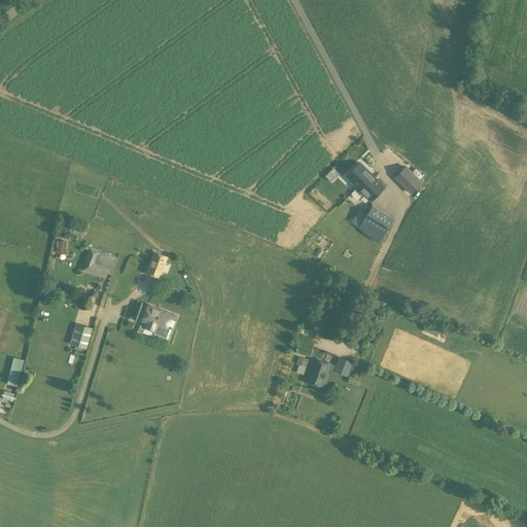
[(360,195),(362,192),(371,201),(384,186),(359,163),(346,176),(357,187),(355,188),(360,195)]
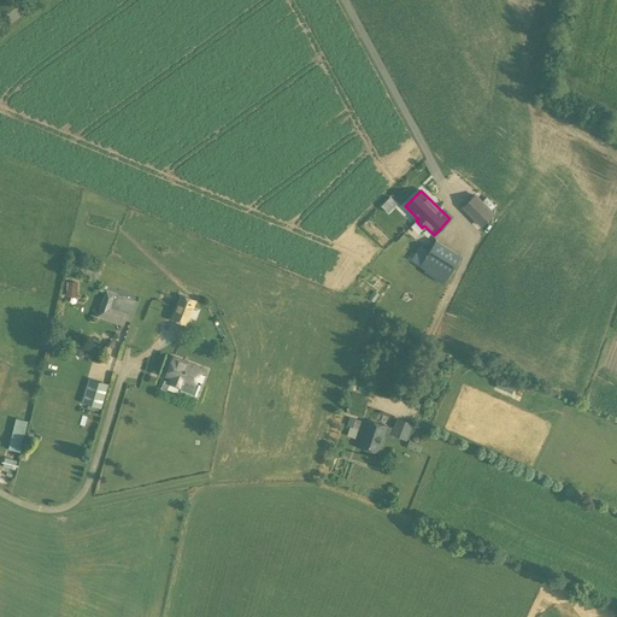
[(462,207),(481,228),(494,213),(476,195),(462,207)]
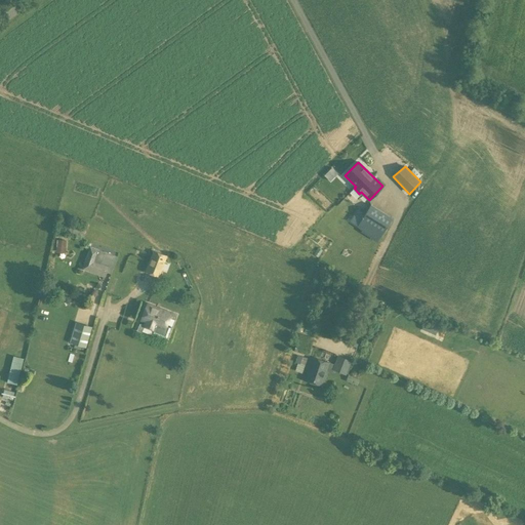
[(327,171),(324,174),(330,180),(332,177),(327,171)]
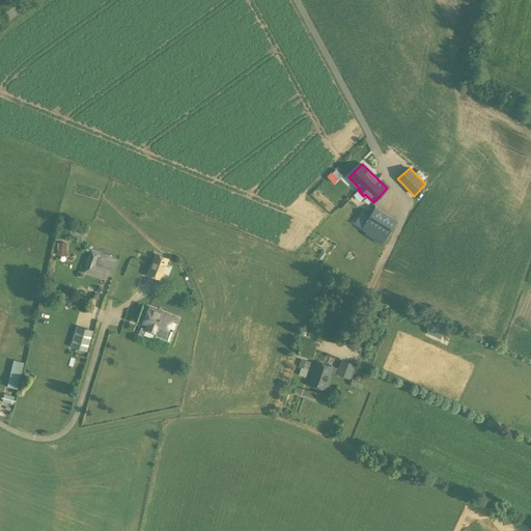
[(383,243),(396,221),(374,206),(361,229),(383,243)]
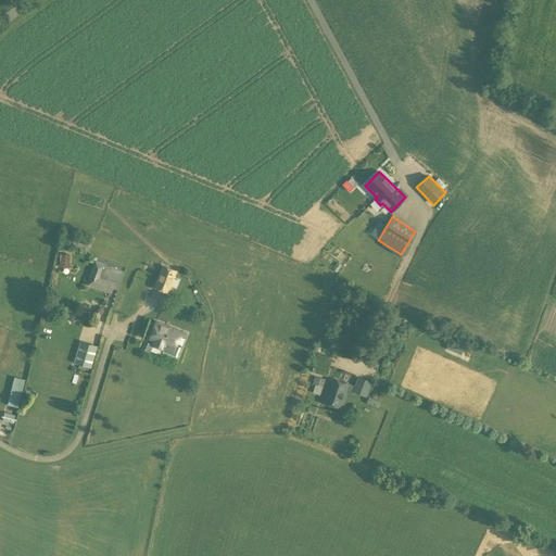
[(60,267),(70,267),(70,254),(60,254),(60,267)]
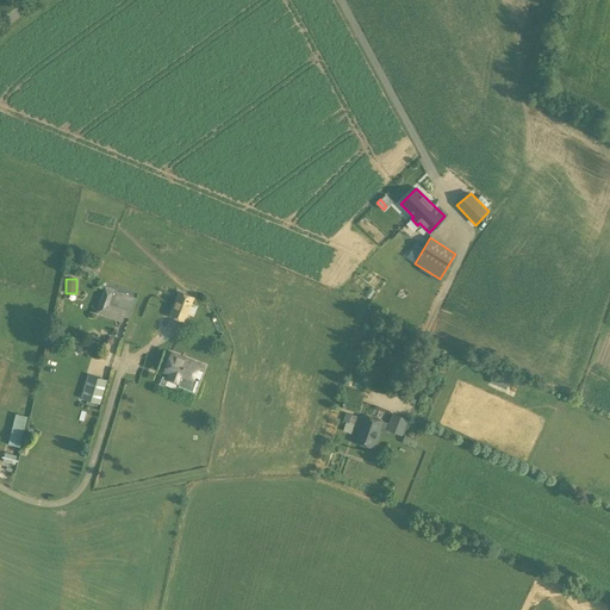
[(122,321),(123,316),(129,318),(131,310),(136,298),(114,291),(114,290),(105,286),(100,300),(97,312),(122,321)]
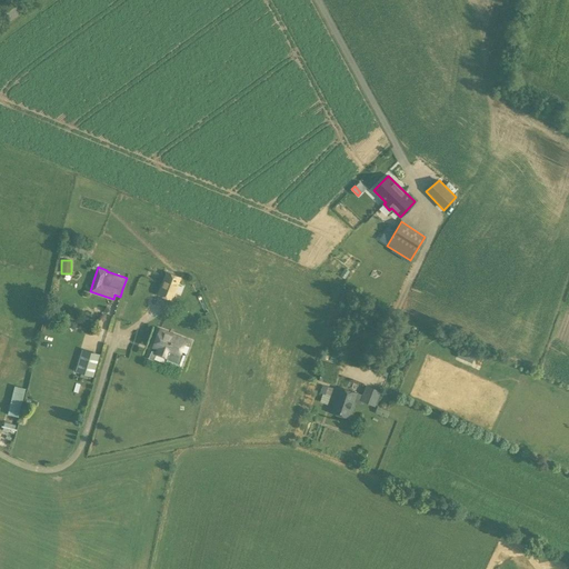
[(166,272),(157,293),(172,300),(181,278),(166,272)]
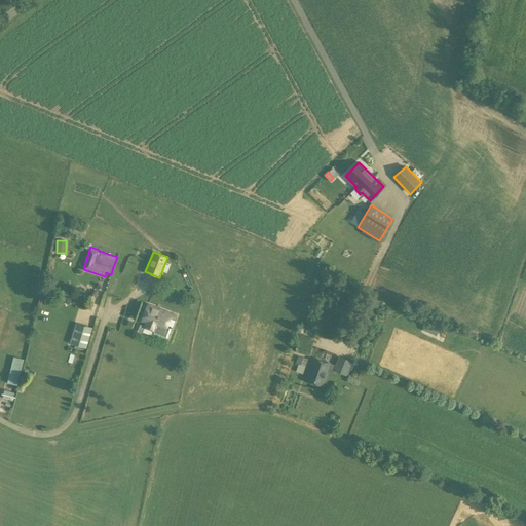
[(164,330),(171,313),(148,305),(142,321),(146,322),(144,326),(155,330),(156,327),(164,330)]
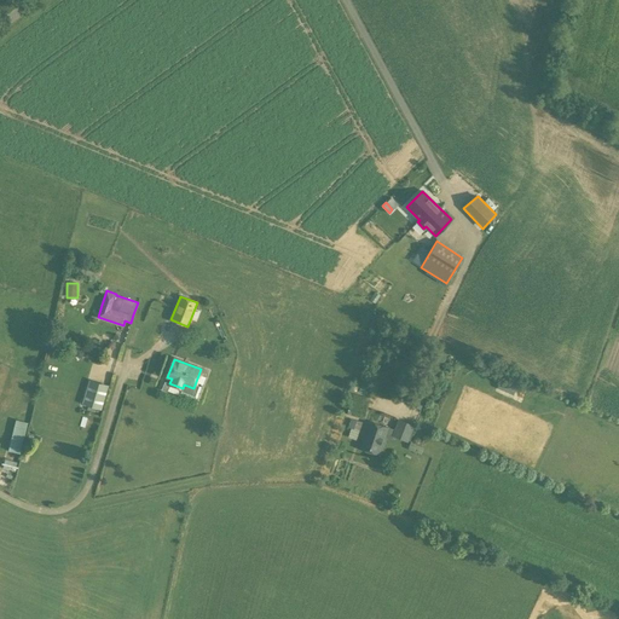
[(90,380),(82,404),(102,410),(109,386),(90,380)]
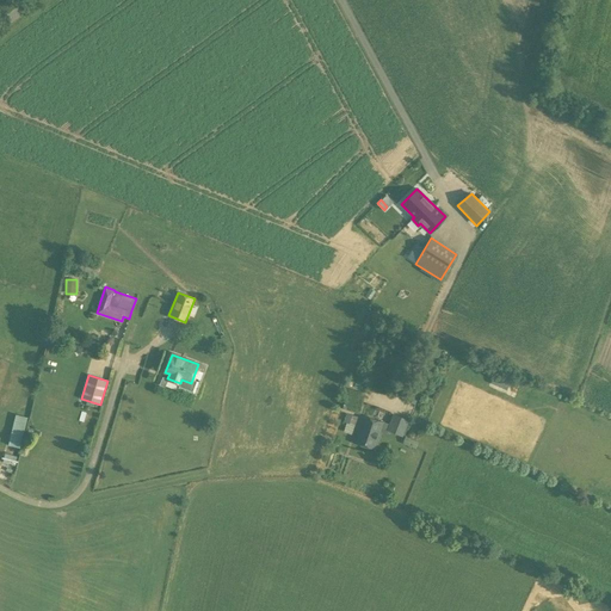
[(359,414),(364,396),(358,395),(359,392),(347,389),(341,409),(359,414)]
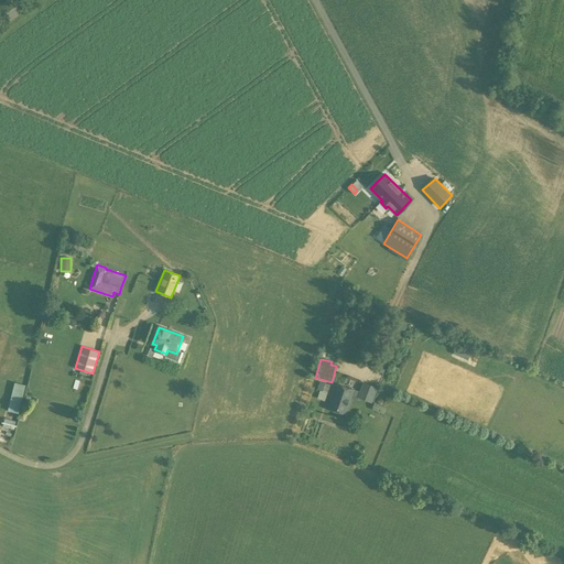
[(21,413),(26,384),(14,381),(9,411),(21,413)]
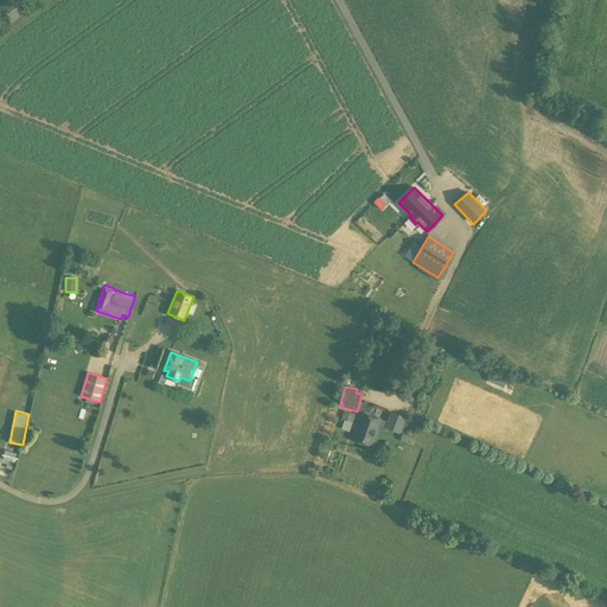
[(340,428),(349,432),(355,415),(344,410),(342,419),(344,420),(340,428)]
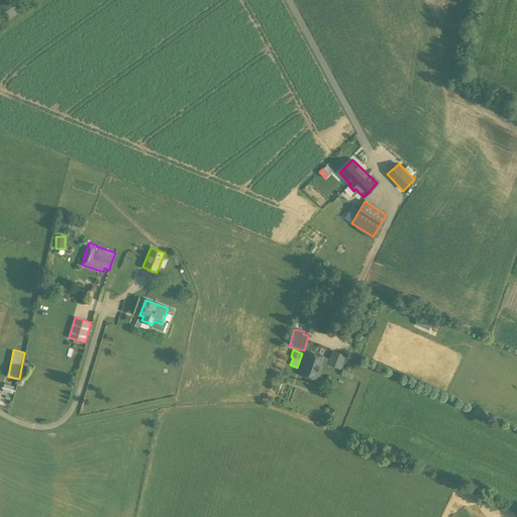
[(328,359),(324,358),(324,357),(307,351),(300,374),(317,380),(322,365),(327,367),(328,365),(340,369),(345,357),(331,351),(328,359)]
